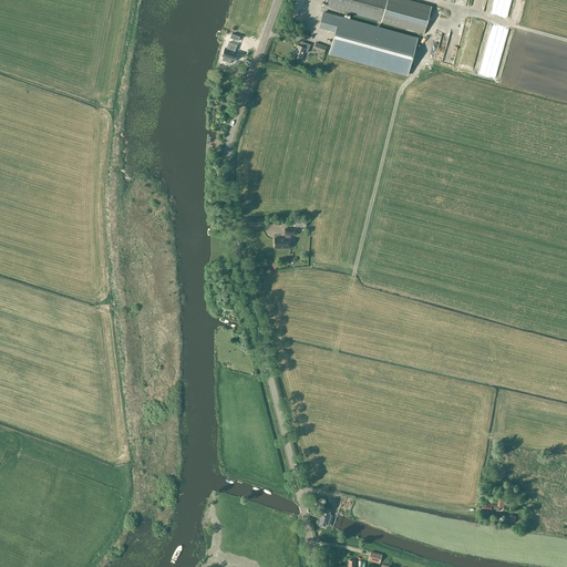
[(432,7),(405,0),(326,0),(323,7),(424,33),(432,7)]
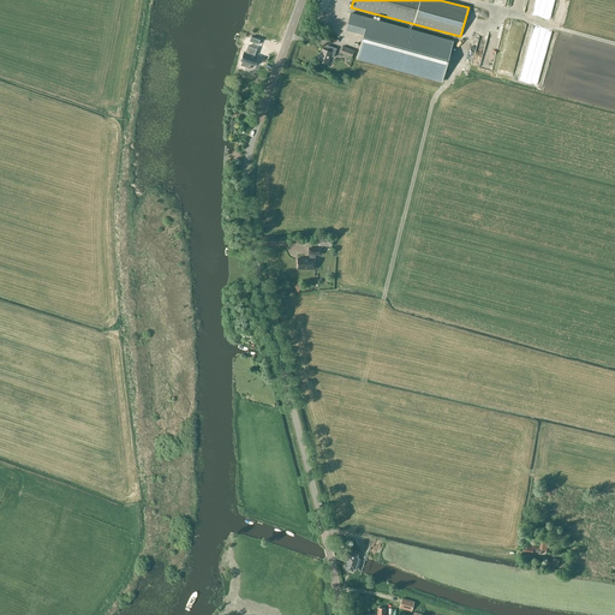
[(536,0),(533,13),(542,15),(544,0),(536,0)]
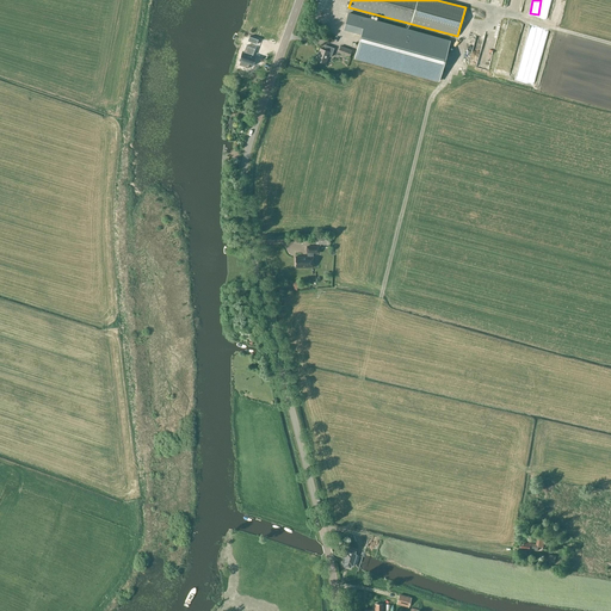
[(556,24),(561,0),(550,0),(547,22),(556,24)]
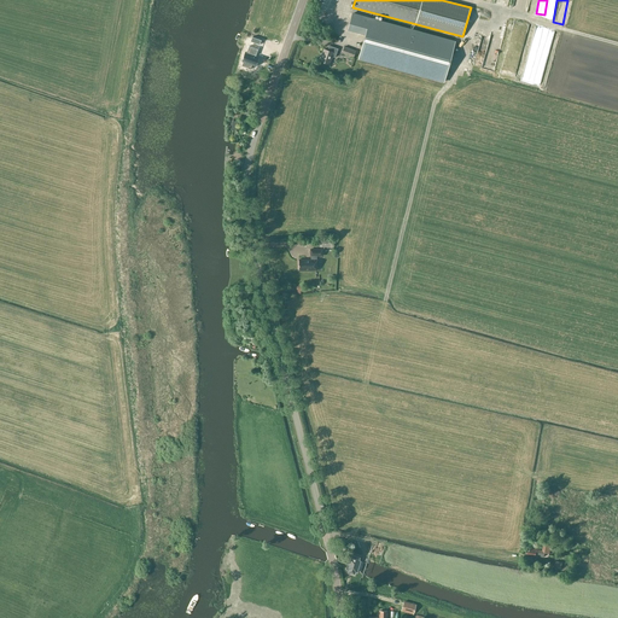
[(455,40),(351,12),(347,29),(363,34),(357,59),(443,82),(455,40)]
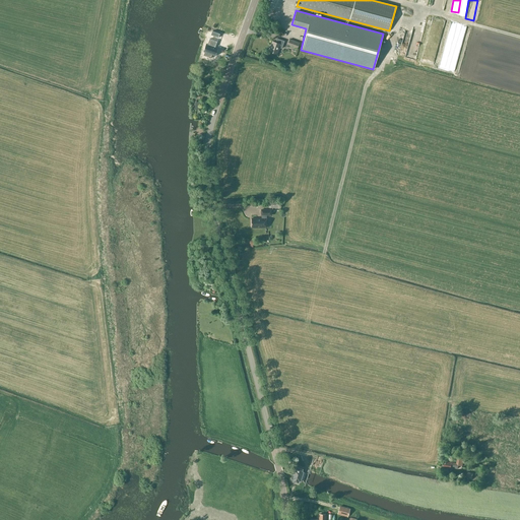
[(420,61),(429,63),(437,26),(429,24),(420,61)]
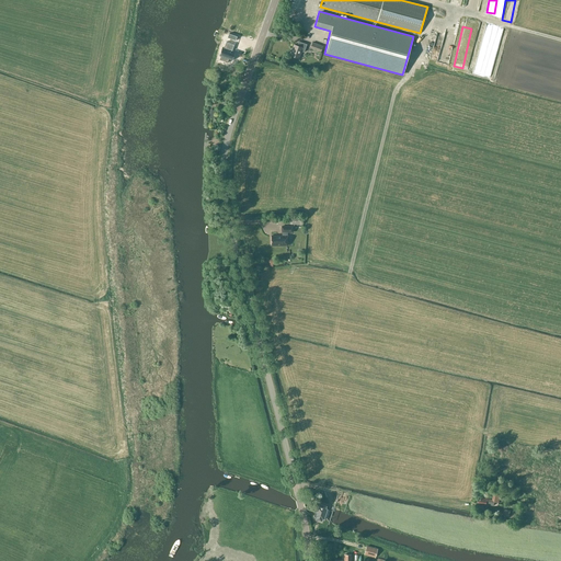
[(483,76),(492,78),(505,30),(495,27),(483,76)]
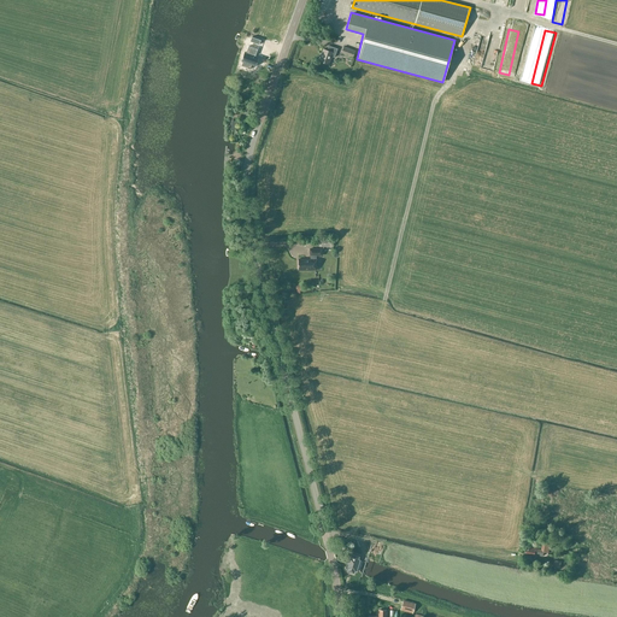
[(523,42),(516,78),(526,81),(533,45),(523,42)]
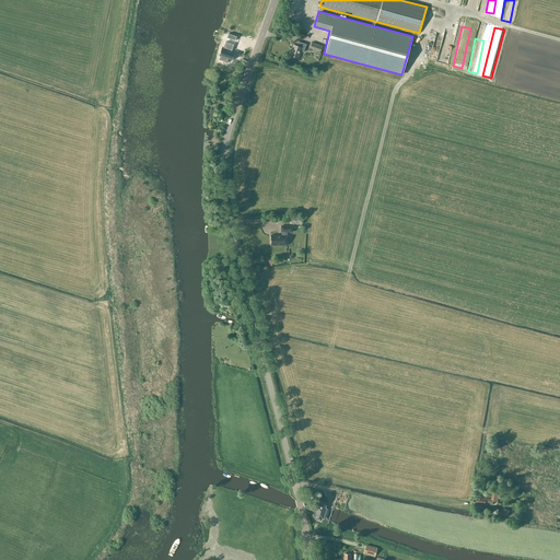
[(234,45),(225,42),(223,48),(222,48),(219,56),(223,57),(222,60),(228,62),(229,59),(231,60),(233,55),(231,54),(234,45)]
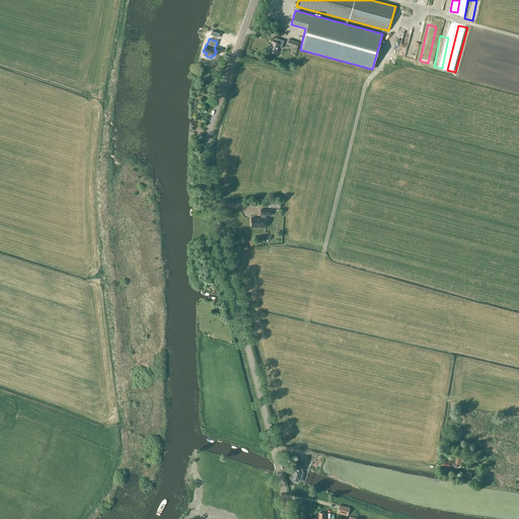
[(277,39),(275,43),(272,42),(268,52),(276,55),(279,48),(281,49),(284,41),(277,39)]
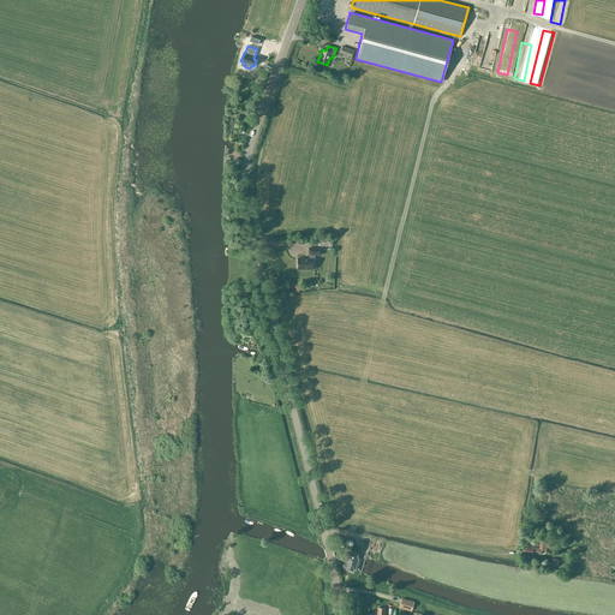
[(354,51),(342,47),(340,54),(351,58),(354,51)]
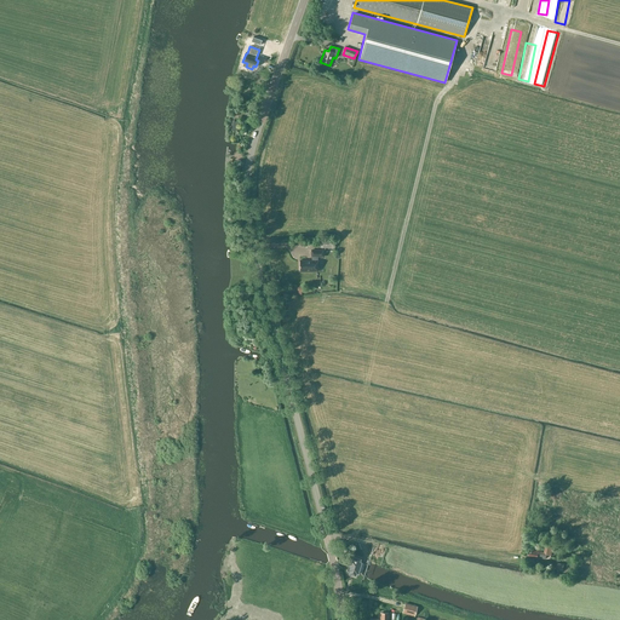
[(311,260),(299,260),(299,271),(317,271),(317,260),(317,257),(322,257),(322,250),(310,250),(310,257),(311,257),(311,260)]
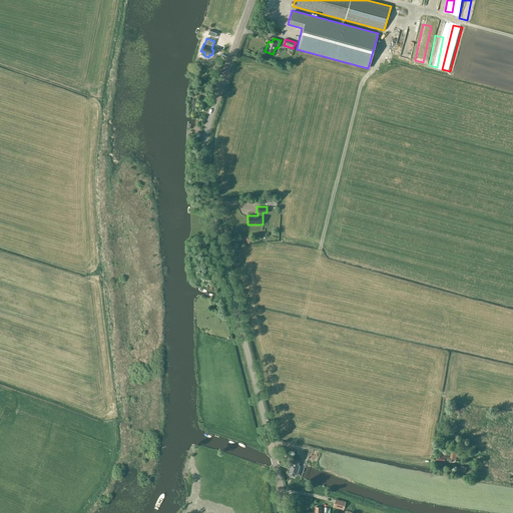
[(451,452),(451,454),(450,457),(438,455),(437,461),(445,462),(451,463),(452,459),(456,460),(456,459),(460,460),(460,454),(457,453),(451,452)]
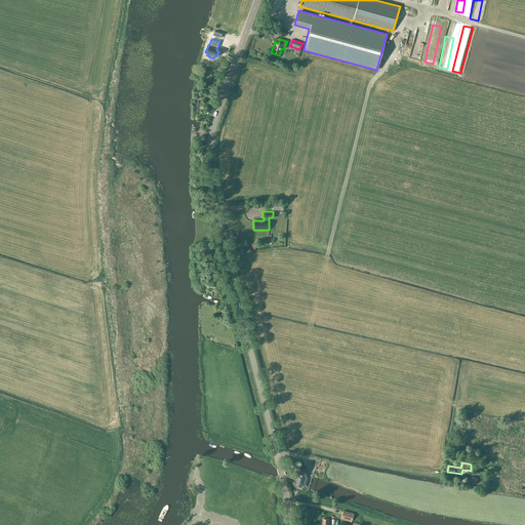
[(306,477),(305,476),(305,474),(299,472),(298,474),(297,474),(296,475),(295,478),(295,481),(294,483),(295,484),(294,486),(300,488),(301,485),(303,486),(303,485),(306,477)]
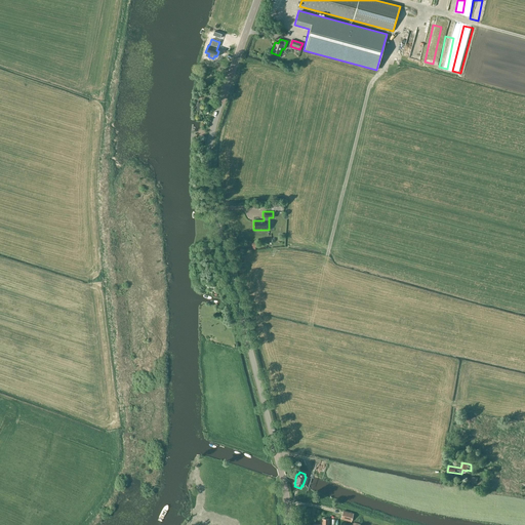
[(344,511),(341,518),(340,519),(351,522),(354,514),(349,512),(349,513),(344,511)]
